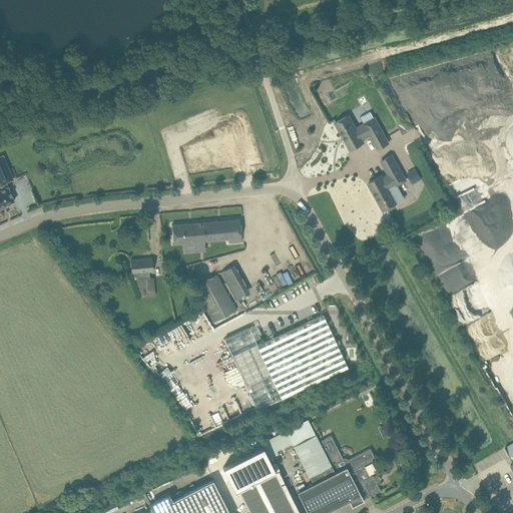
[(364,123),(365,124),(356,128),(349,115),(335,122),(351,149),(364,142),(362,139),(370,134),(378,148),(389,143),(375,117),(364,123)]
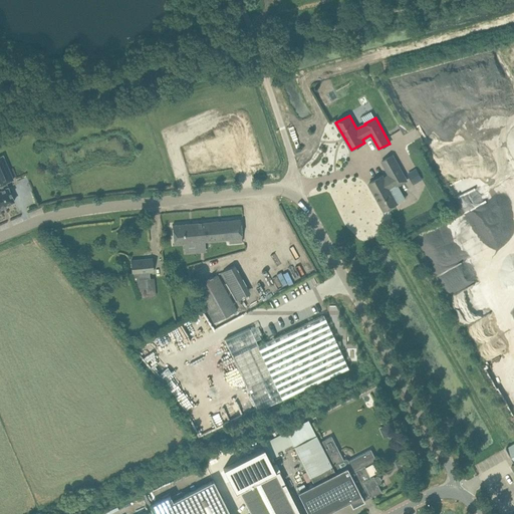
[(185,153),(182,154),(187,172),(224,162),(225,166),(249,159),(240,126),(216,134),(218,142),(184,151),(185,153)]
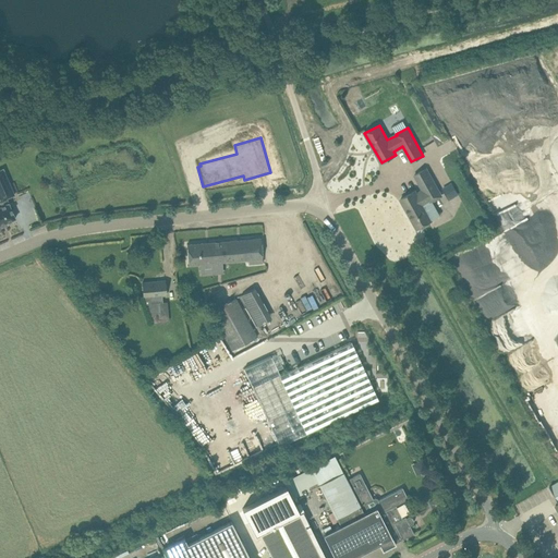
[(429,159),(440,156),(438,149),(427,153),(429,159)]
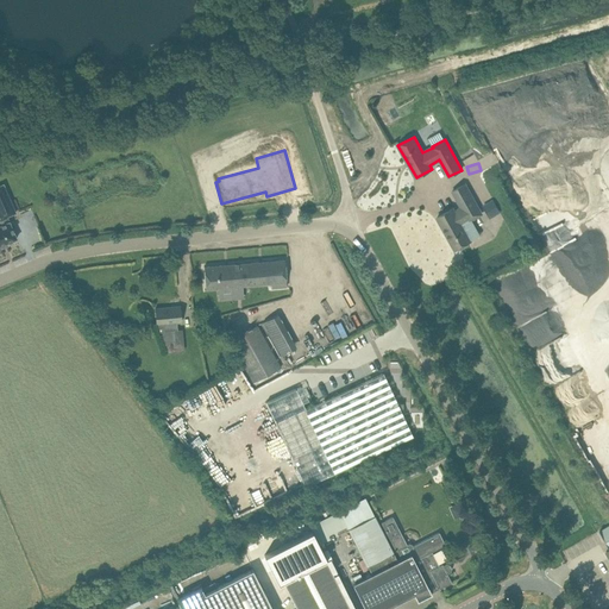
[(0,245),(0,246),(1,245),(5,244),(6,244),(5,243),(16,238),(16,239),(17,238),(17,237),(16,237),(10,223),(10,221),(8,221),(7,217),(14,213),(16,213),(16,212),(4,186),(4,184),(2,184),(0,186),(0,217),(0,218),(0,219),(0,245)]
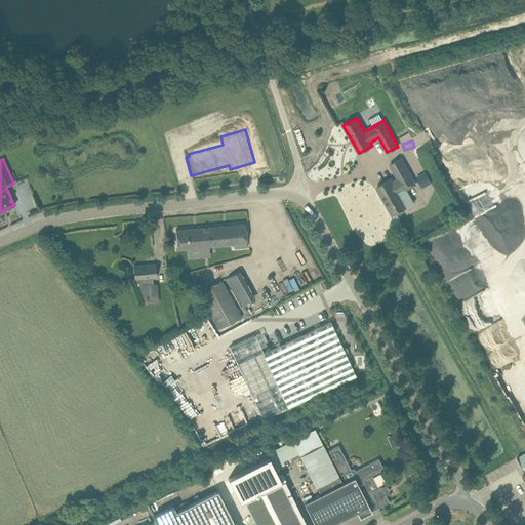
[(391,179),(376,187),(393,215),(406,207),(414,203),(407,190),(415,185),(401,159),(390,165),(398,179),(392,183),(391,179)]
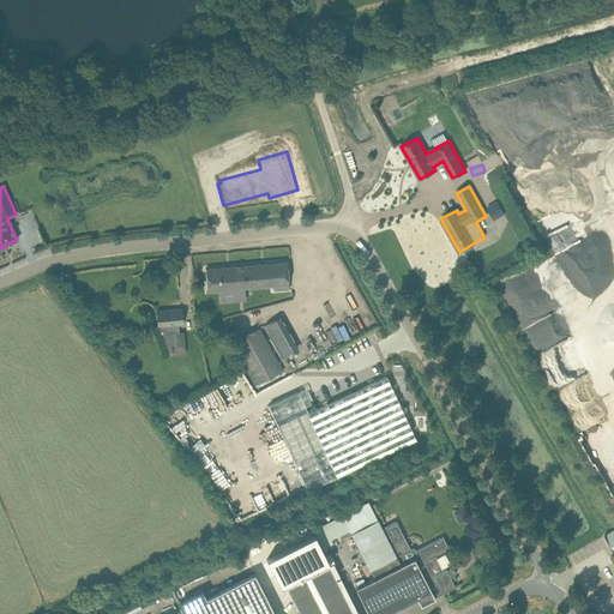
[(498,200),(487,206),(494,220),(505,215),(498,200)]
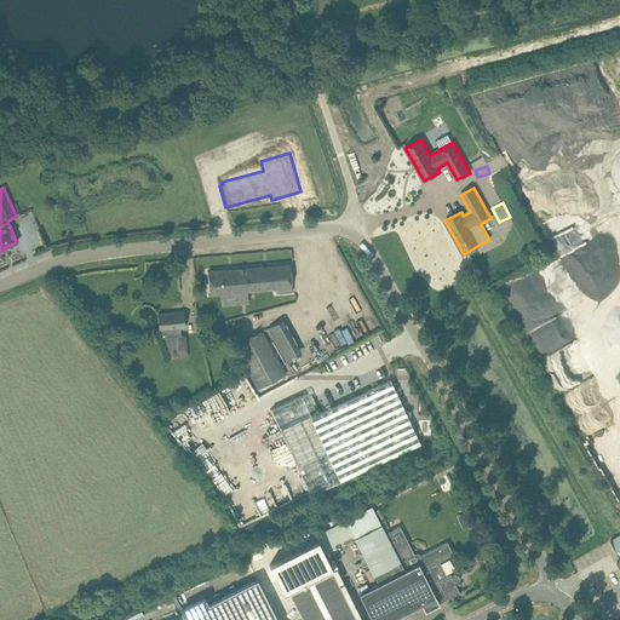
[(557,258),(540,268),(556,296),(585,279),(566,244),(554,251),(557,258)]
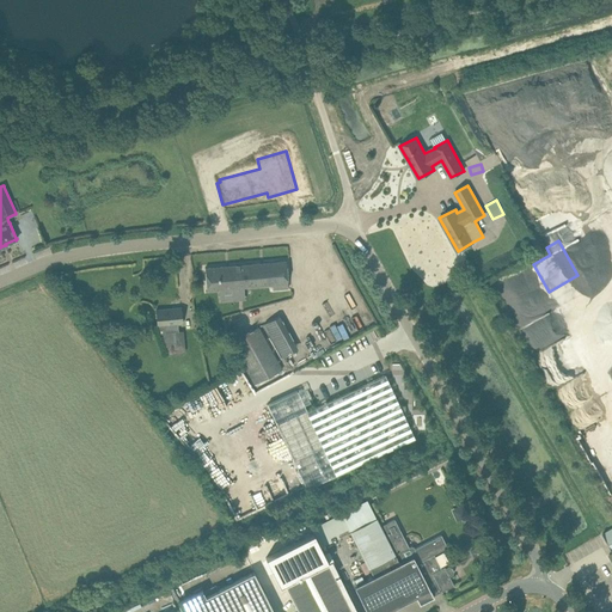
[(204,268),(207,291),(273,285),(273,289),(288,288),(287,268),(286,264),(286,261),(204,268)]
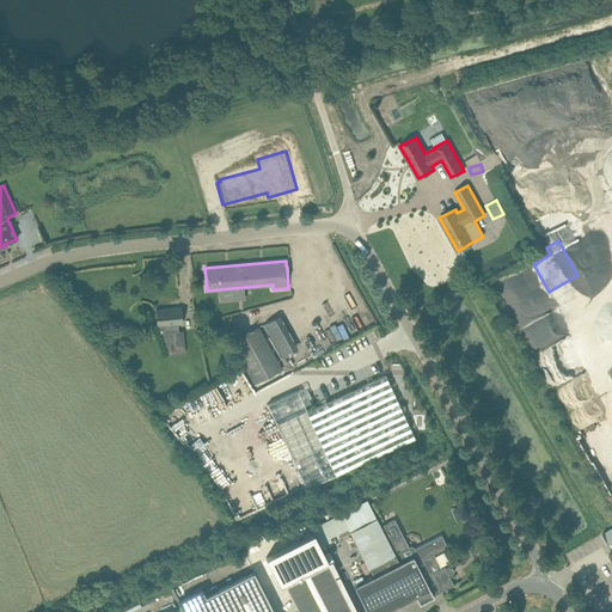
[(181,307),(155,311),(158,335),(161,335),(163,343),(176,342),(175,331),(178,331),(178,324),(182,323),(181,307)]
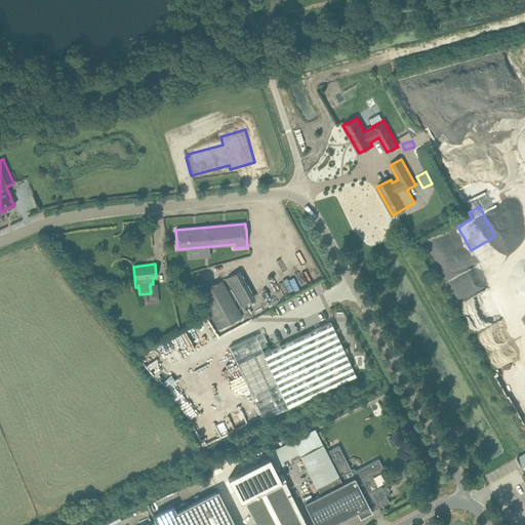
[(227,278),(224,280),(229,289),(232,287),(243,307),(255,299),(239,271),(227,278)]
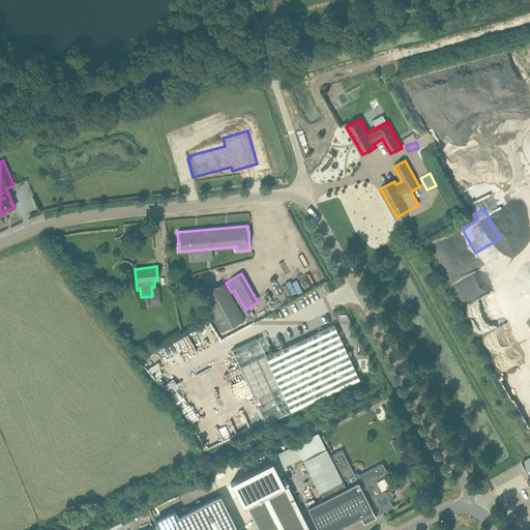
[(205,293),(200,296),(218,329),(225,339),(247,326),(224,284),(219,286),(218,285),(215,287),(216,288),(208,292),(208,291),(205,293)]
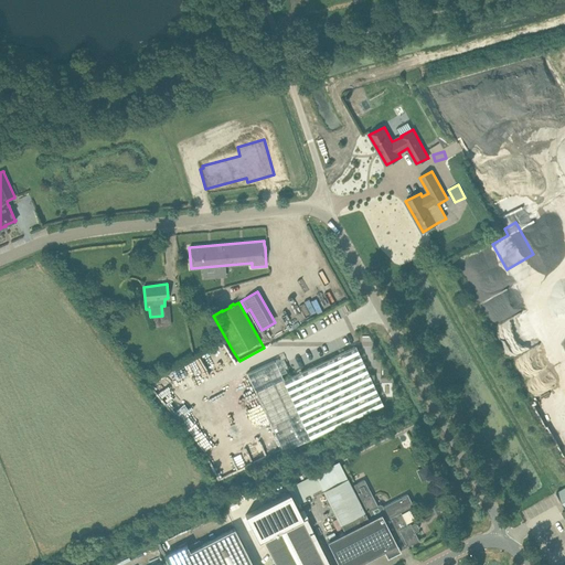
[(275,360),(272,353),(243,366),(283,450),(383,404),(355,345),(284,380),(281,373),(287,371),(280,358),(275,360)]
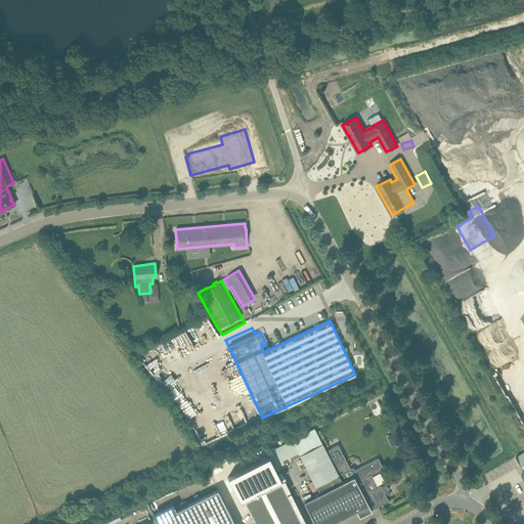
[(352,468),(350,469),(338,444),(328,449),(341,474),(342,474),(345,480),(342,482),(314,428),(267,451),(274,467),(300,454),(319,493),(303,501),(314,523),(330,523),(355,511),(358,516),(370,510),(365,499),(373,495),(378,507),(388,500),(385,493),(387,492),(388,489),(387,486),(384,485),(381,486),(381,485),(378,487),(372,475),(383,469),(378,457),(355,470),(354,468),(352,468)]
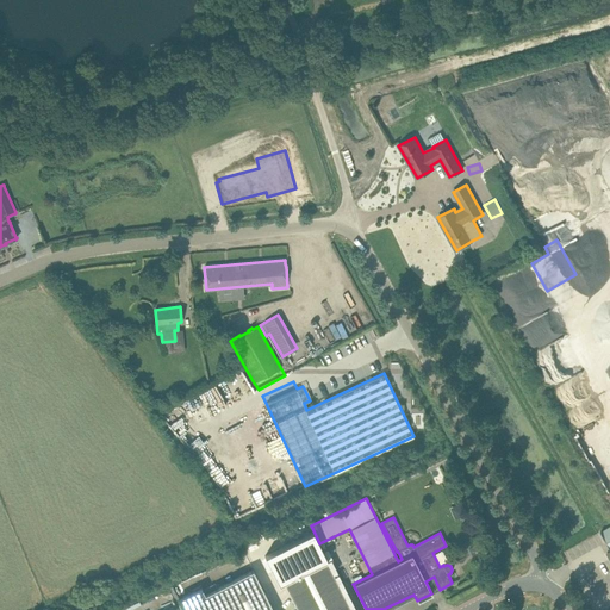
[(312,533),(265,555),(279,584),(284,582),(297,609),(350,609),(322,551),(321,551),(321,549),(312,533)]
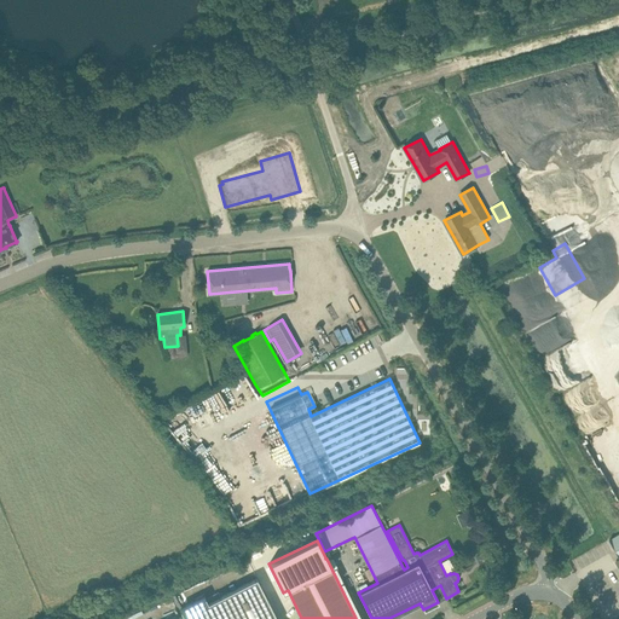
[(180,609),(183,615),(175,618),(277,618),(256,578),(208,602),(204,597),(180,609)]
